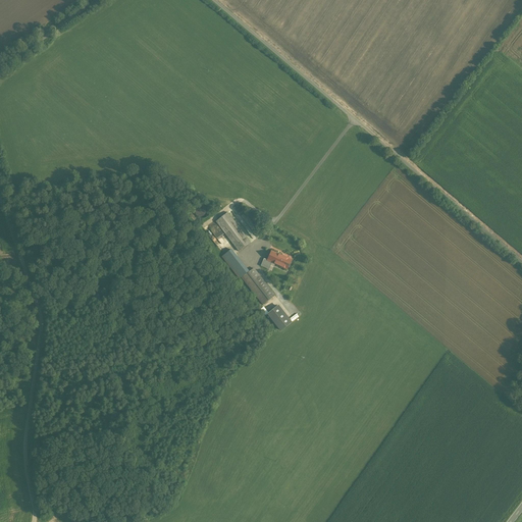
[(240,203),(236,206),(242,215),(245,212),(240,203)]
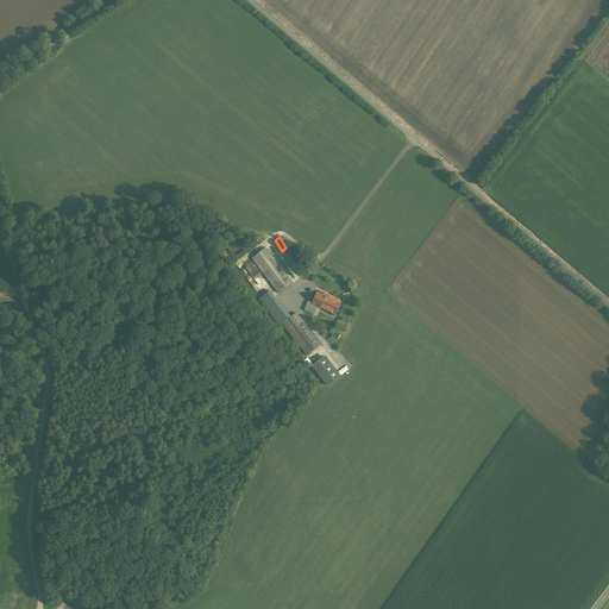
[(294,278),(268,245),(253,256),(280,289),(294,278)]
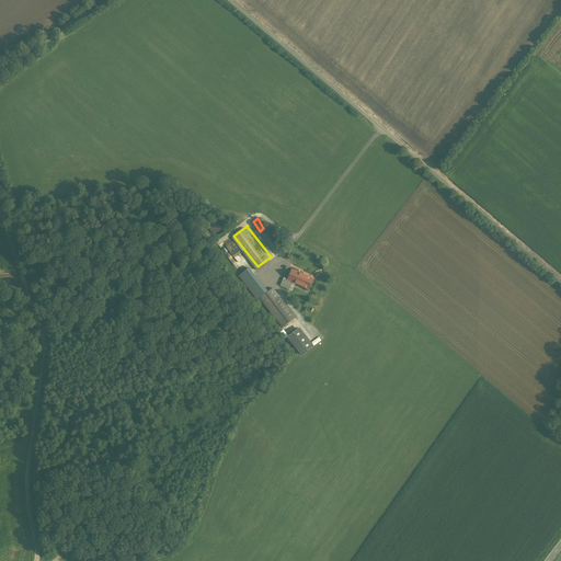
[(315,275),(292,265),(287,276),(310,286),(315,275)]
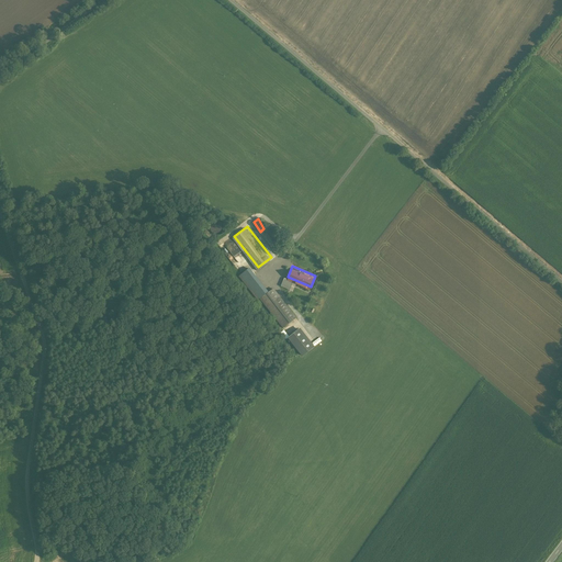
[(285,327),(298,318),(276,288),(269,292),(251,268),(240,276),(257,298),(263,292),(273,304),(271,306),(285,327)]
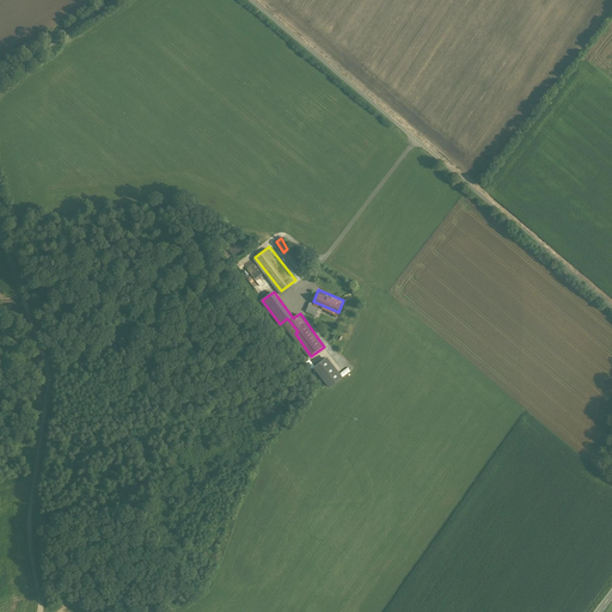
[(331,389),(346,377),(329,356),(314,367),(331,389)]
